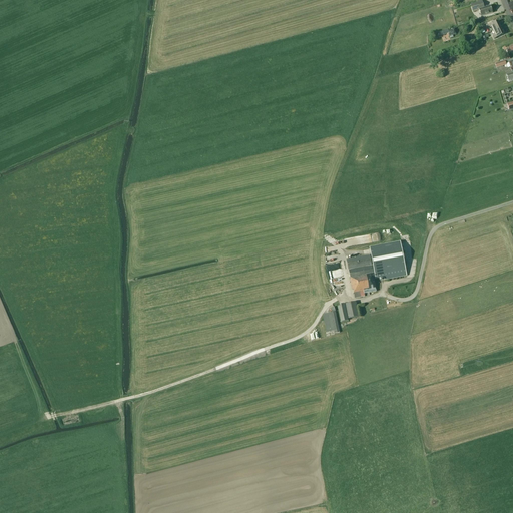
[(484,8),(482,1),(471,5),(473,12),(479,10),(481,16),(492,13),(490,6),(484,8)]
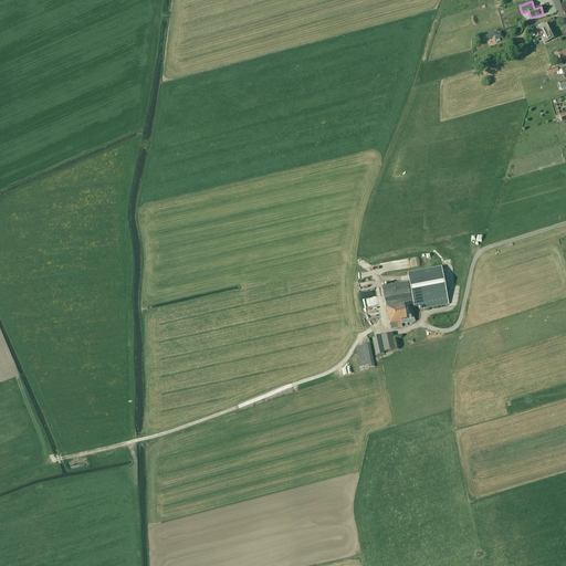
[(542,31),(543,34),(552,31),(548,23),(538,29),(540,31),(542,31)]
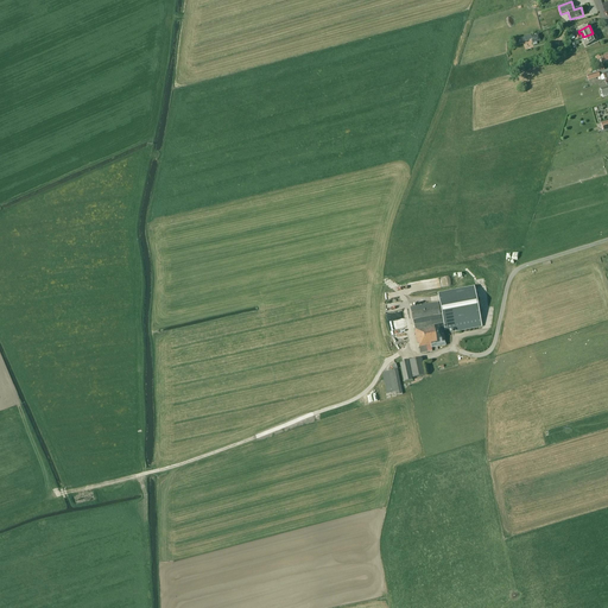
[(593,33),(583,37),(586,42),(583,43),(586,46),(596,40),(593,33)]
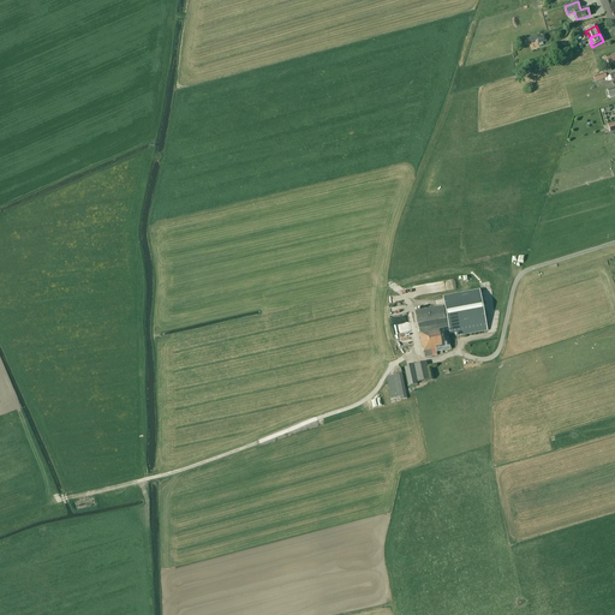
[(536,36),(530,39),(525,40),(526,45),(537,41),(538,46),(543,45),(542,42),(547,41),(544,35),(536,37),(536,36)]
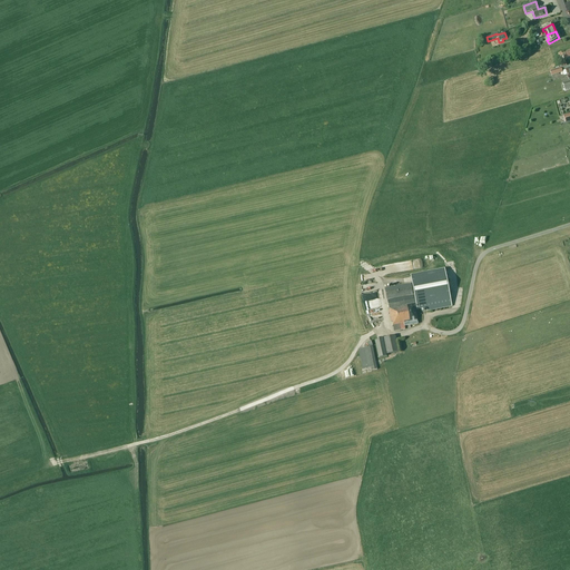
[(428,312),(452,306),(444,268),(420,273),(424,294),(386,301),(391,322),(392,322),(394,331),(405,328),(405,326),(419,324),(415,311),(426,308),(428,312)]
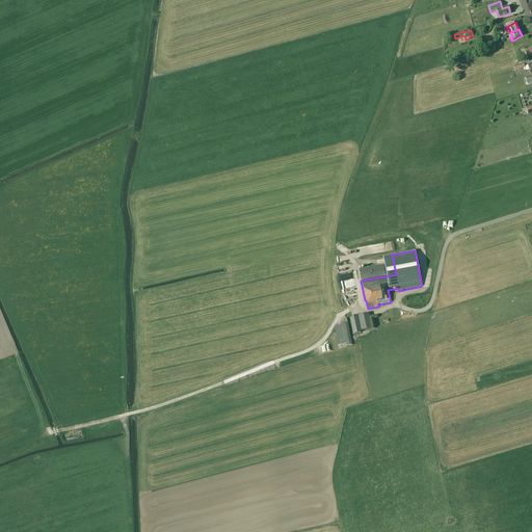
[(383,265),(358,269),(361,280),(386,274),(383,265)]
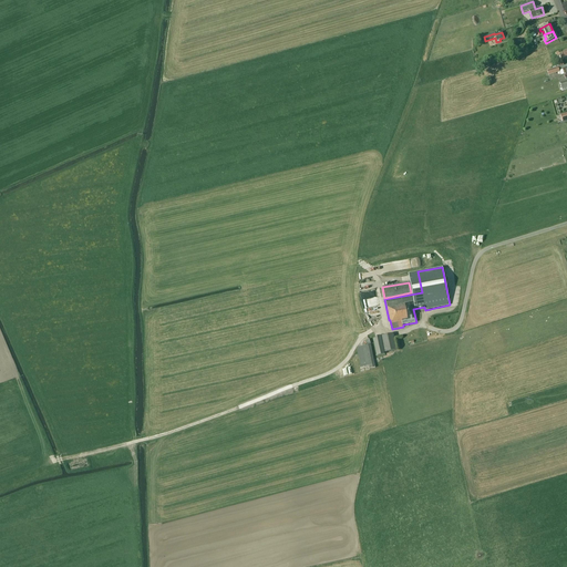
[(385,352),(397,350),(393,334),(382,337),(385,352)]
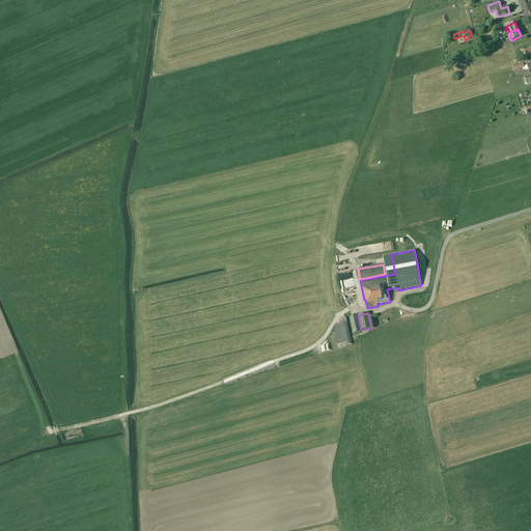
[(360,332),(357,314),(352,315),(352,318),(350,318),(353,334),(360,332)]
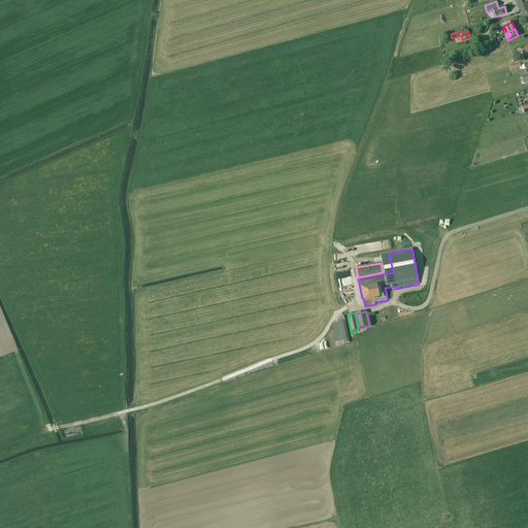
[(344,343),(350,342),(345,322),(332,324),(336,342),(343,341),(344,343)]
